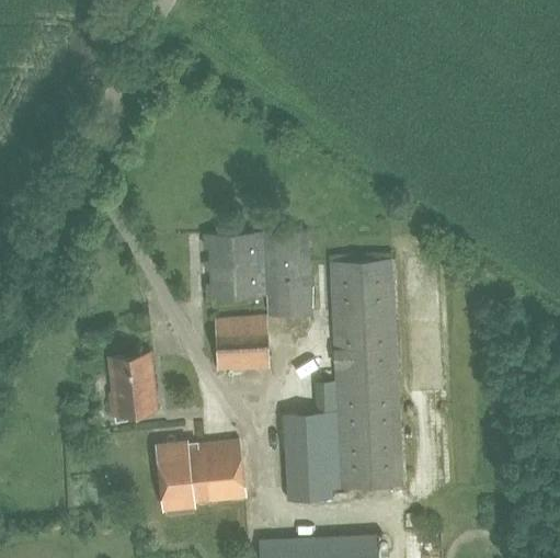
[(269,315),(311,314),(308,230),(264,231),(269,315)]
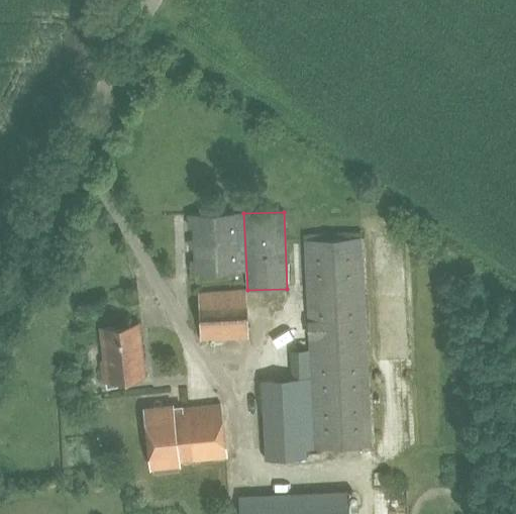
[(190,275),(240,272),(239,214),(189,216),(190,275)]
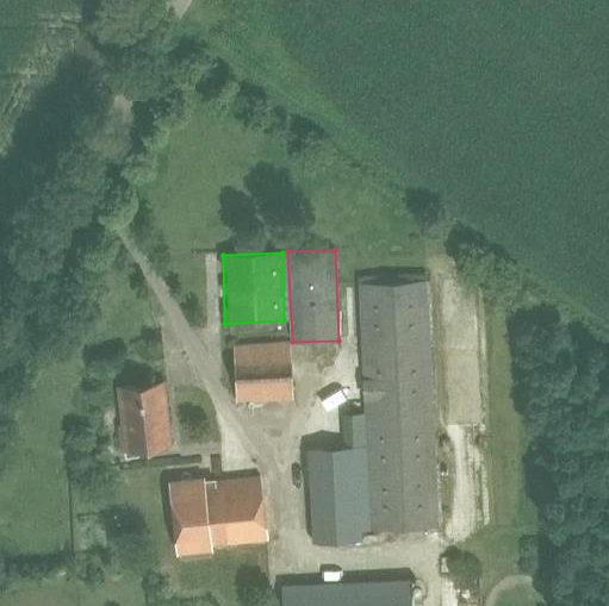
[(356,286),(365,445),(368,532),(439,528),(427,282),(356,286)]
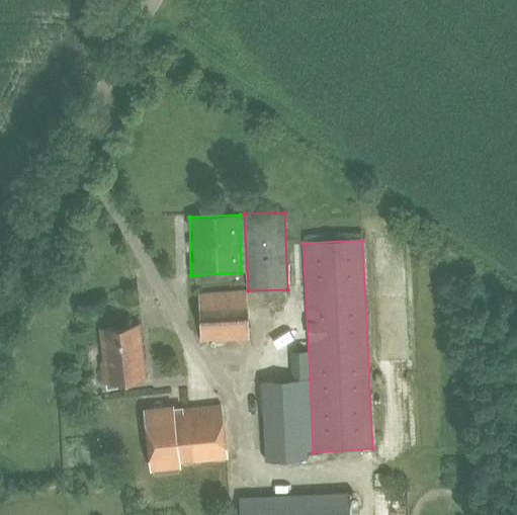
[(199,344),(248,342),(246,291),(197,294),(199,344)]
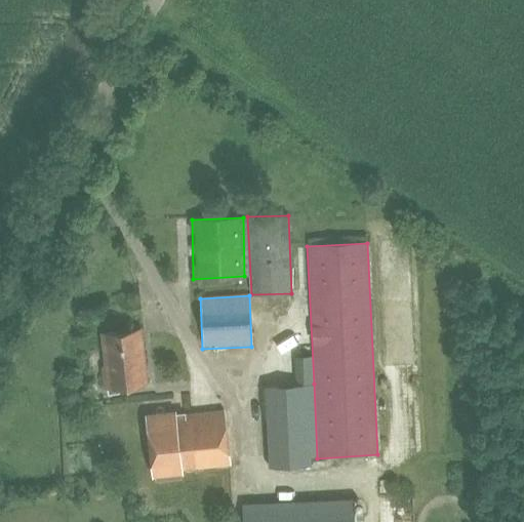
[(106,388),(145,384),(139,331),(103,335),(107,370),(104,370),(106,388)]
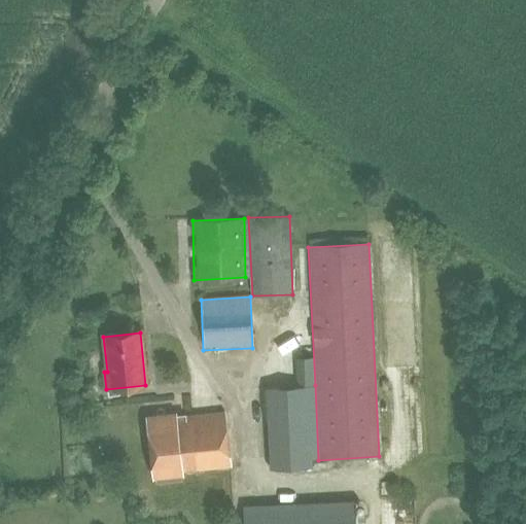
[(315,385),(265,388),(269,469),(311,468),(311,460),(318,460),(315,385)]
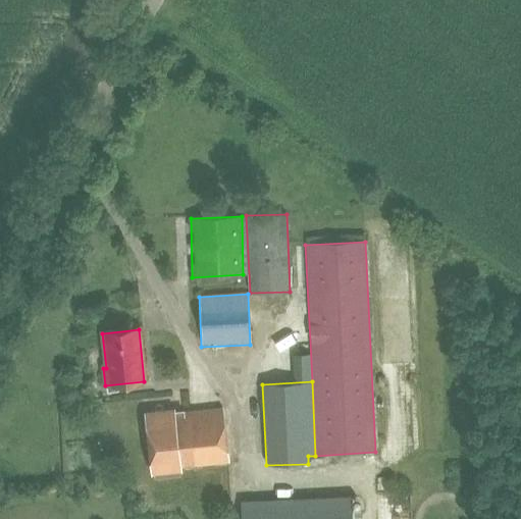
[(179,468),(227,464),(222,411),(174,416),(174,411),(145,414),(150,475),(179,473),(179,468)]
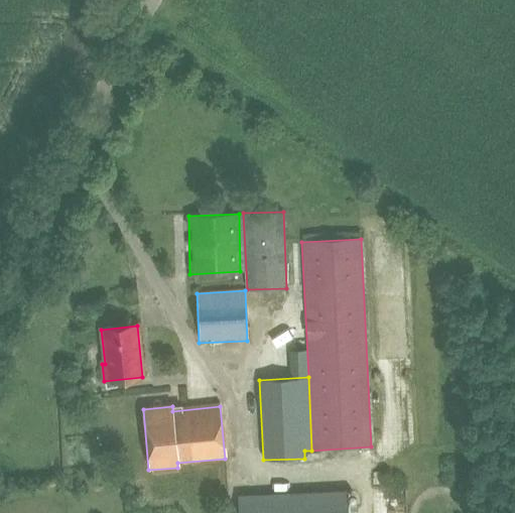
[(347,512),(346,491),(236,497),(236,512),(347,512)]
